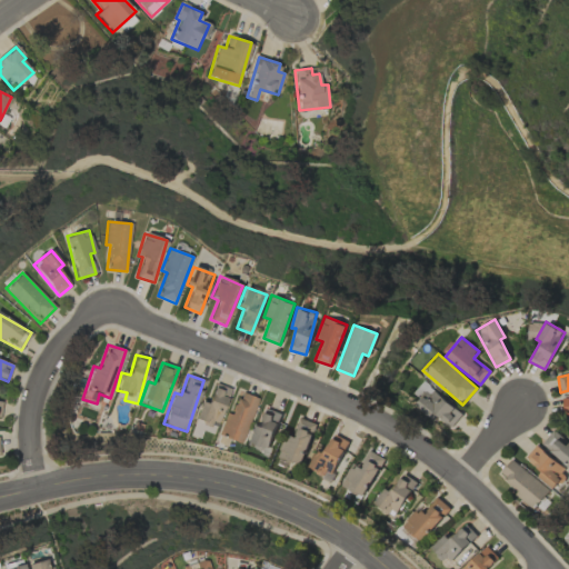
[(462,415),(425,380),(413,392),(421,399),(417,405),(430,417),(435,412),(450,427),(462,415)]
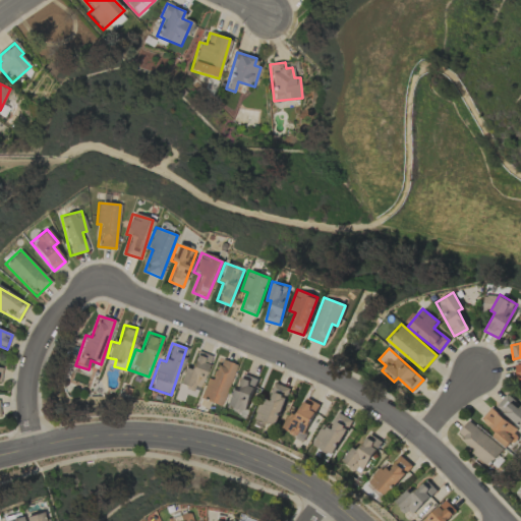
[(183,367),(177,385),(192,390),(193,388),(198,390),(211,356),(196,351),(189,369),(183,367)]
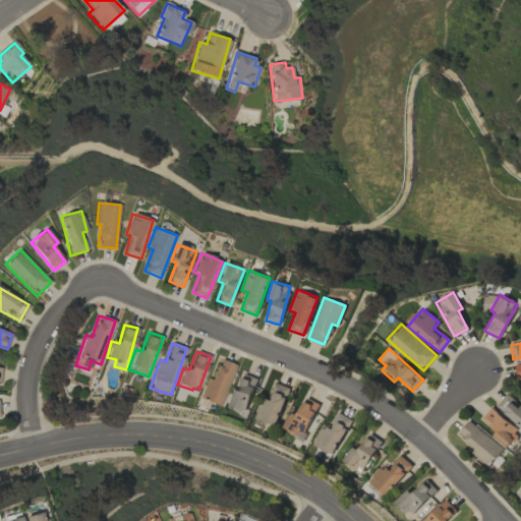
[(236,365),(219,359),(212,380),(207,378),(198,398),(221,407),(236,365)]
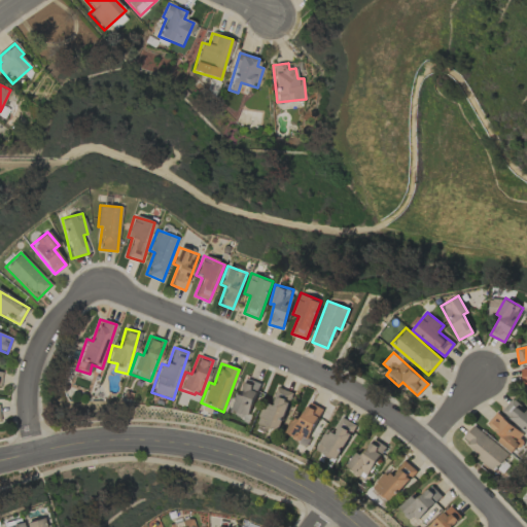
[(261,384),(246,378),(239,396),(233,394),(225,411),(246,420),(261,384)]
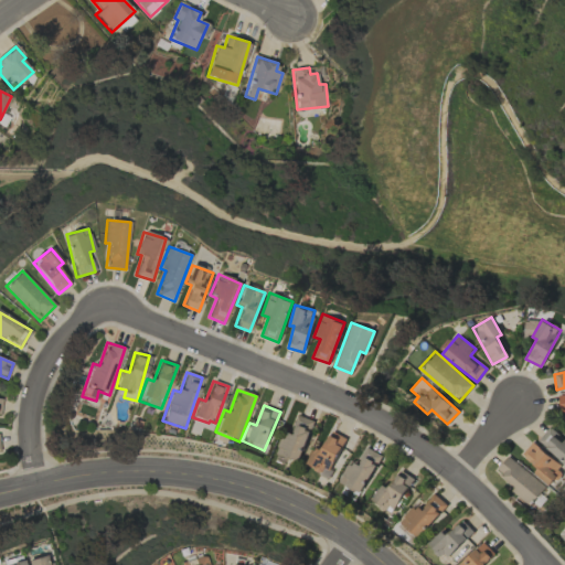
[(298,461),(313,420),(298,414),(290,433),(285,430),(276,454),(298,461)]
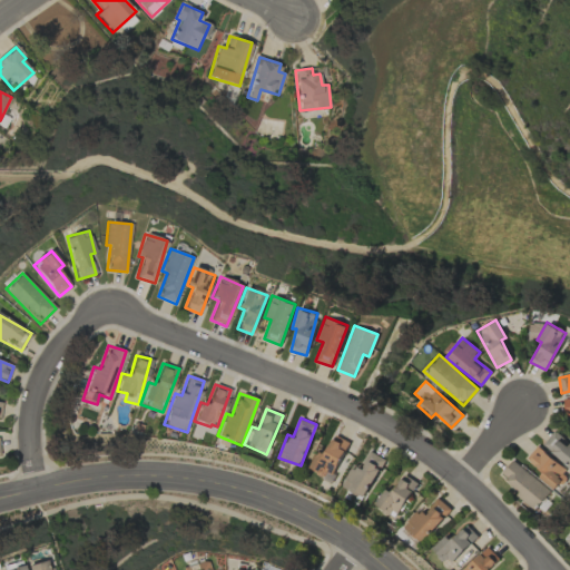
[(569,468),(569,441),(569,443),(553,431),(541,445),(569,468)]
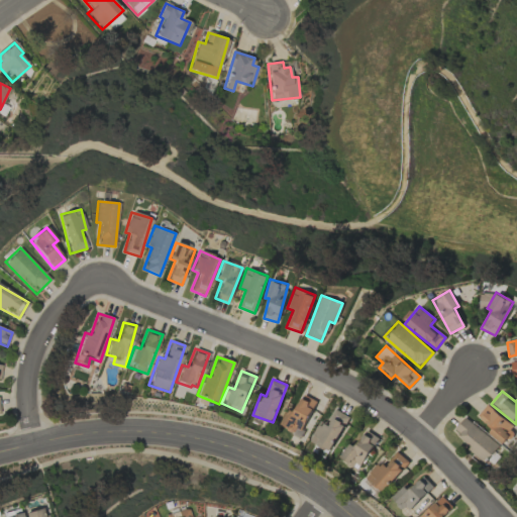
[(313,417),(309,415),(317,401),(303,393),(292,413),(288,411),(280,426),(302,438),(313,417)]
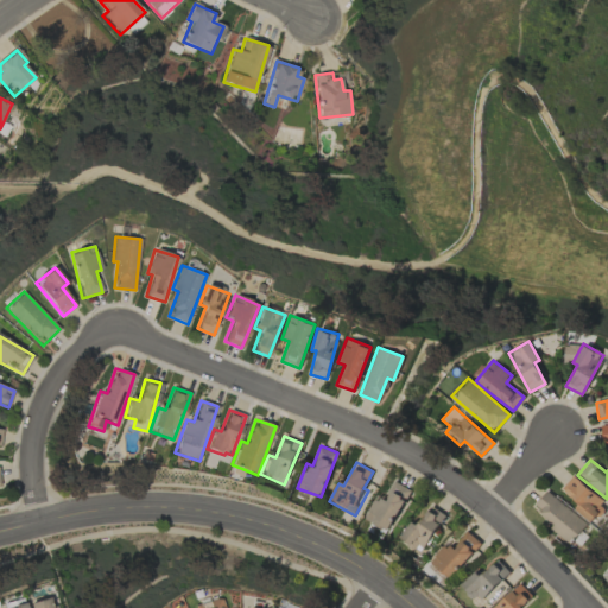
[(577,502),(572,510),(590,521),(606,500),(570,476),(561,491),(577,502)]
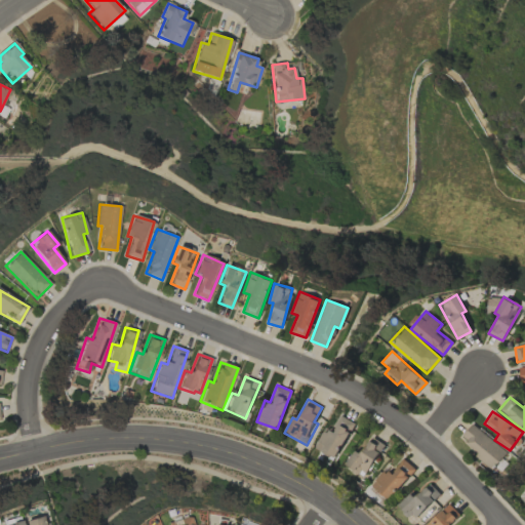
[(333,459),(355,423),(336,412),(315,448),(333,459)]
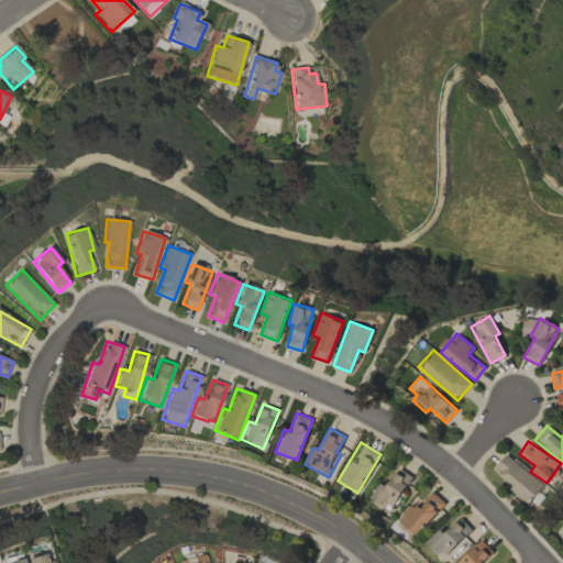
[(492,470),(527,501),(541,486),(506,454),(492,470)]
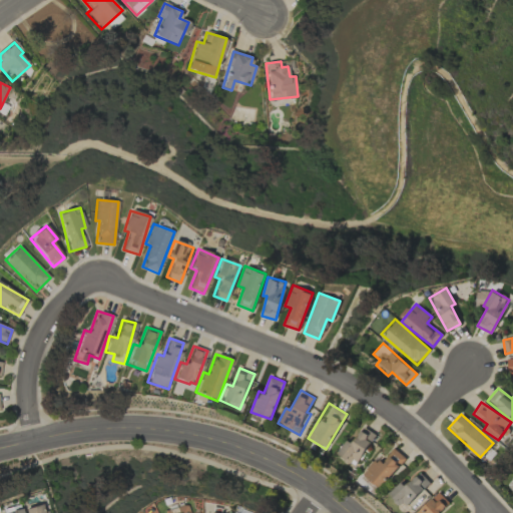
[(376,435),(363,426),(352,443),(348,440),(338,453),(355,465),(376,435)]
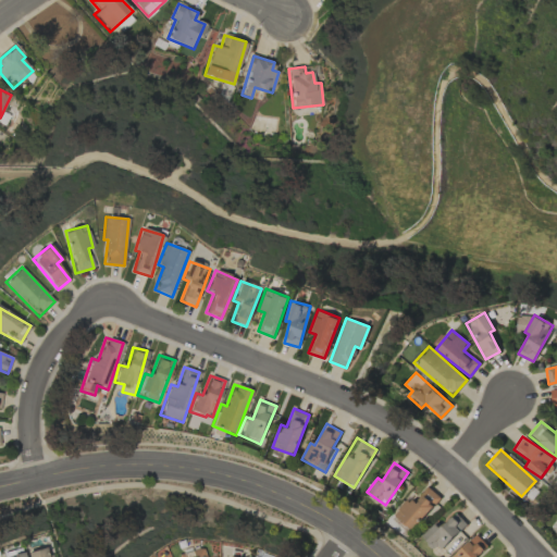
[(413,502),(408,497),(393,516),(412,531),(440,496),(426,486),(413,502)]
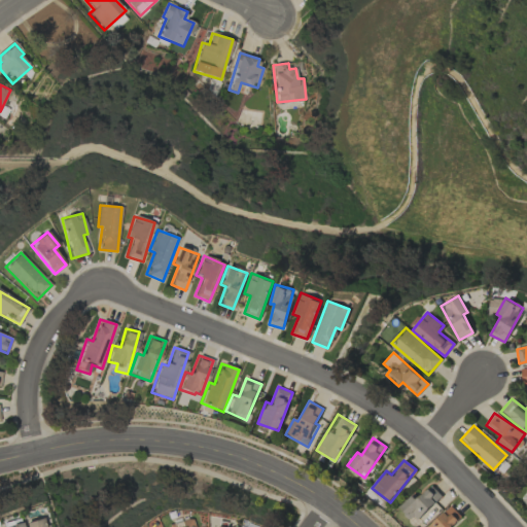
[(398,506),(413,522),(441,495),(431,485),(416,499),(412,495),(398,506)]
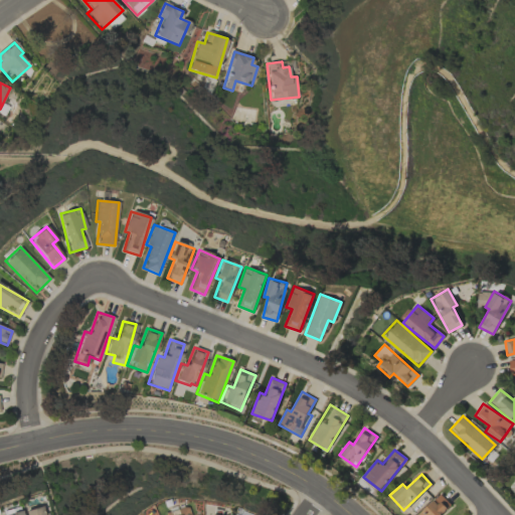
[(441,514),(451,504),(440,494),(419,514),(441,514)]
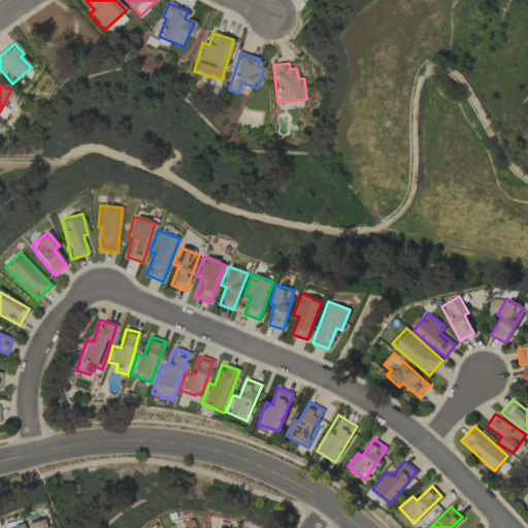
[(47,527),(45,519),(25,524),(26,527),(47,527)]
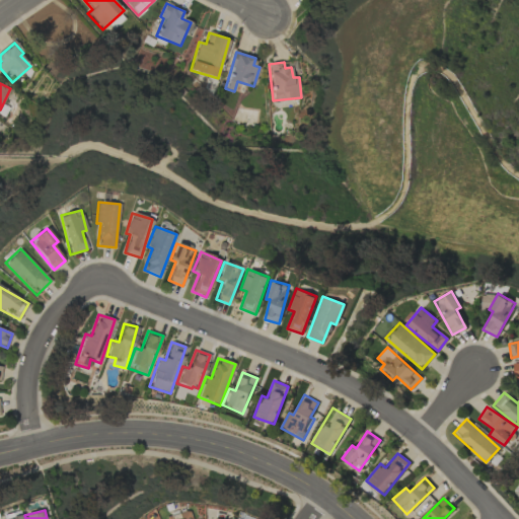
All buildings are outlined.
